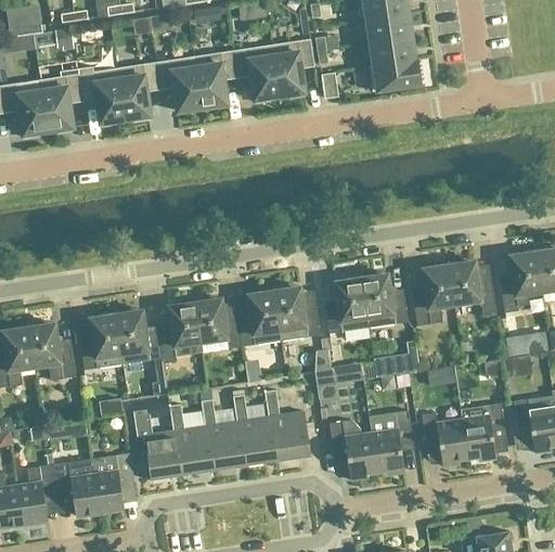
[(363,0),(366,18),(407,12),(404,0),(363,0)]
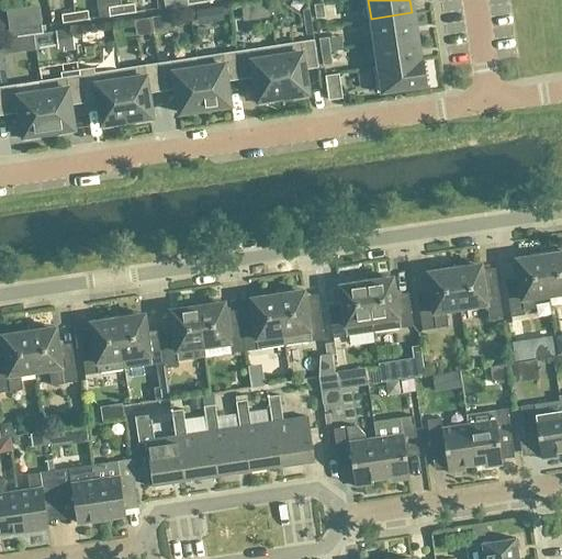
[(121,4),(122,13),(135,11),(134,2),(121,4)]
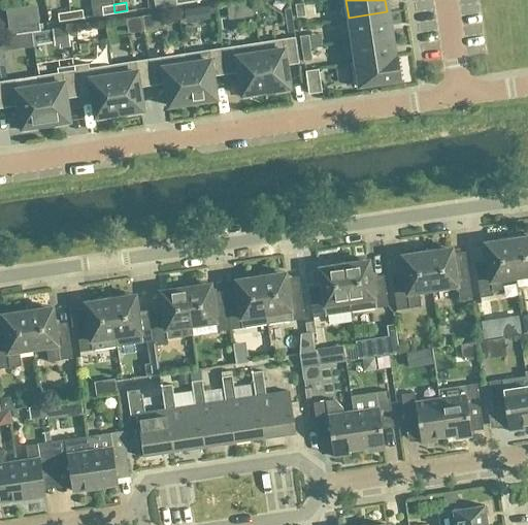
[(296,17),(304,14),(303,2),(294,4),(296,17)]
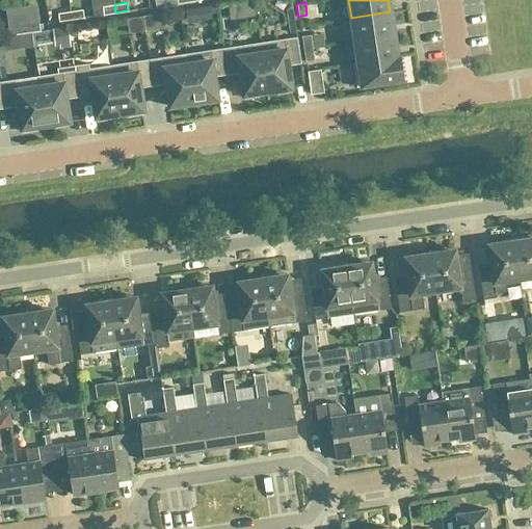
[(115,12),(114,4),(102,6),(103,15),(115,12)]
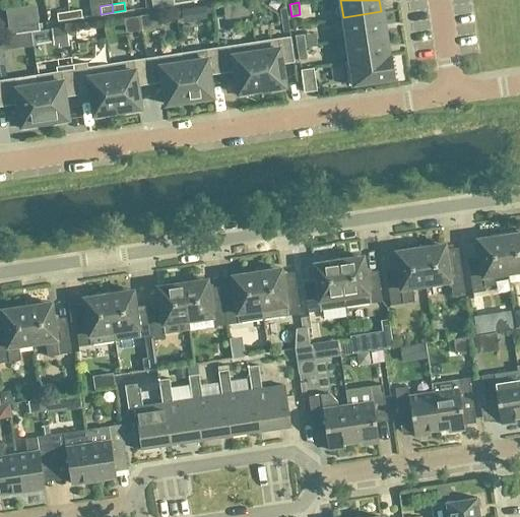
[(68,10),(69,18),(81,17),(80,9),(68,10)]
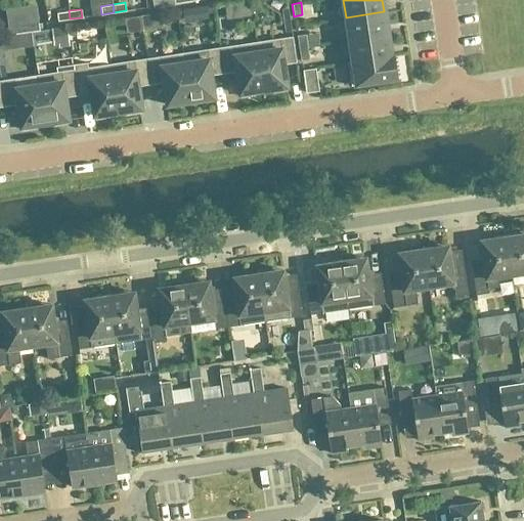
[(70,18),(69,10),(56,12),(57,20),(70,18)]
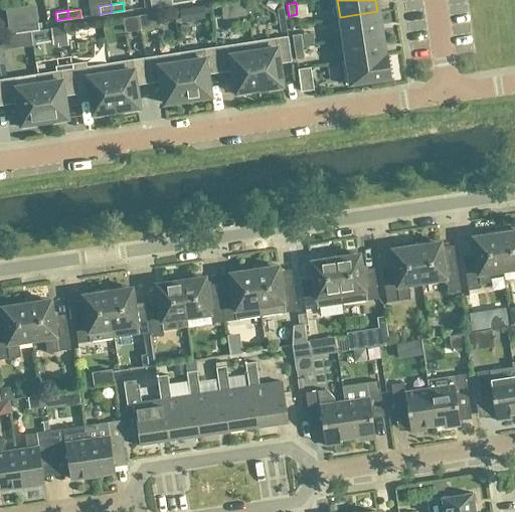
[(340,17),(343,38),(381,33),(377,11),(340,17)]
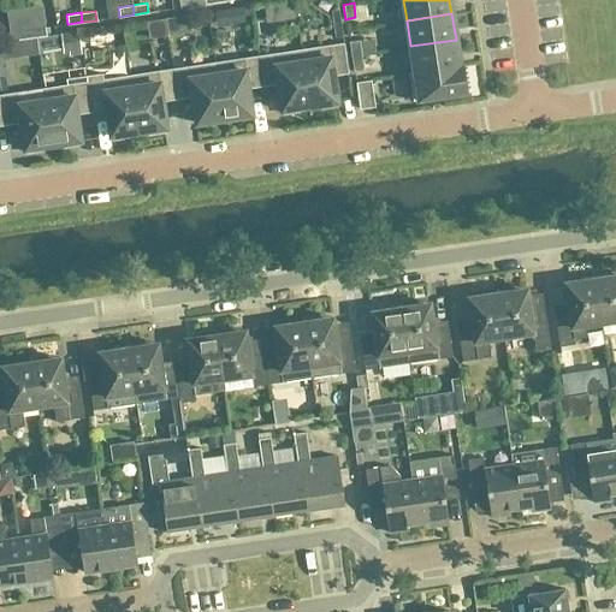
[(30,28),(31,37),(46,35),(45,25),(30,28)]
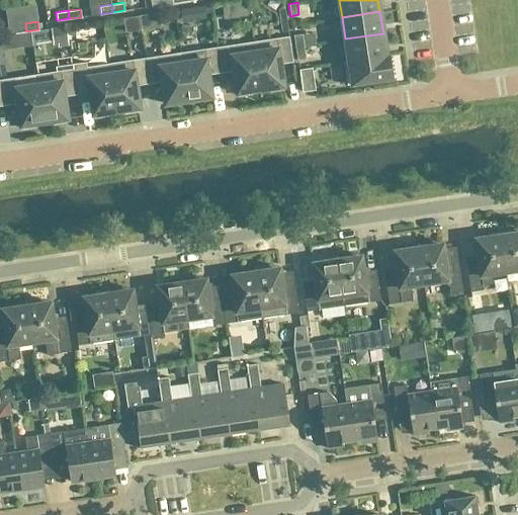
[(26,31),(25,23),(13,25),(15,33),(26,31)]
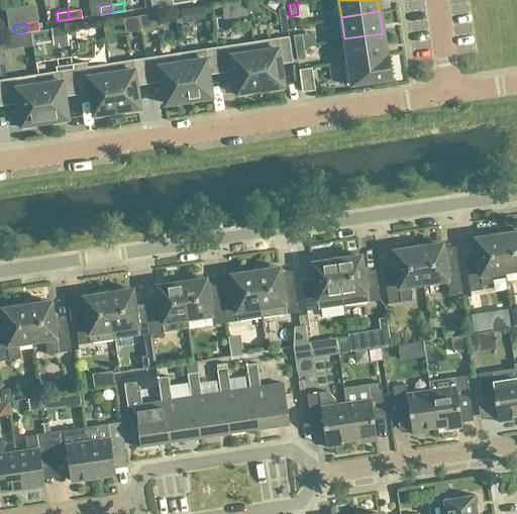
[(399,27),(384,30),(387,48),(402,45),(399,27)]
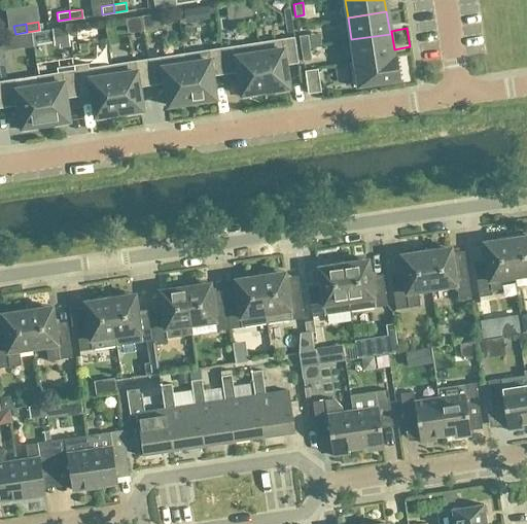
[(299,35),(301,47),(309,46),(307,34),(299,35)]
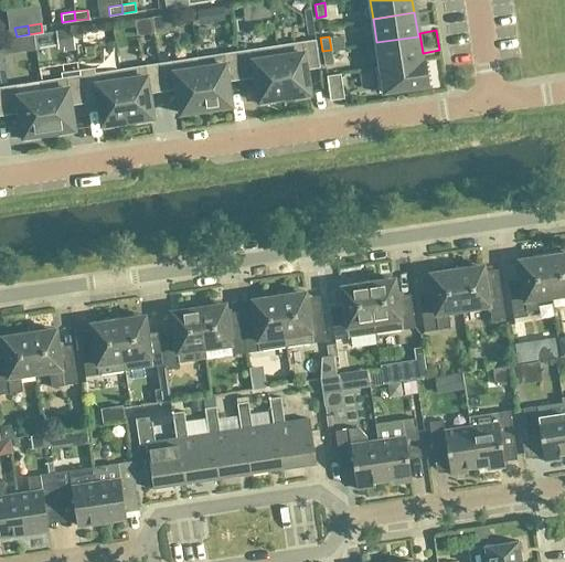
[(376,42),(380,65),(422,60),(418,36),(376,42)]
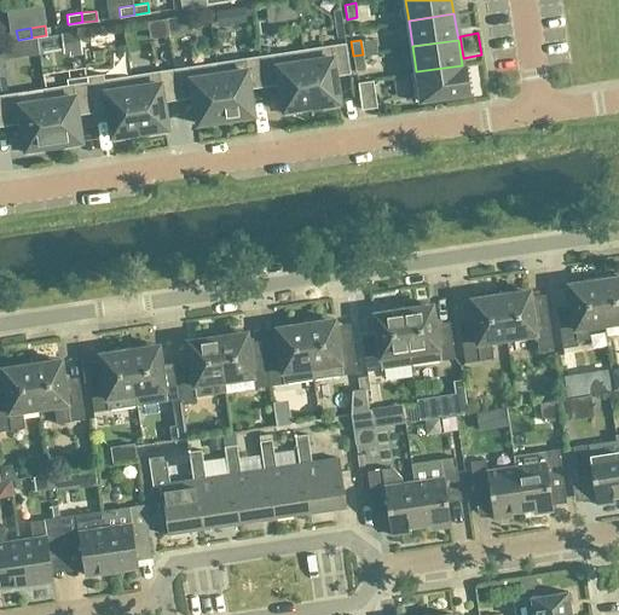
[(350,73),(345,42),(302,48),(311,105),(322,104),(323,108),(337,106),(337,102),(339,102),(335,75),(350,73)]
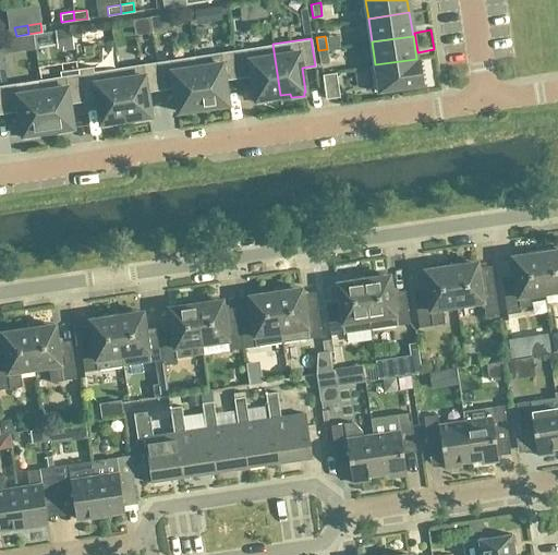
[(269,97),(280,95),(273,44),(233,50),(238,77),(251,75),(255,99),(256,99),(256,103),(270,100),(269,97)]
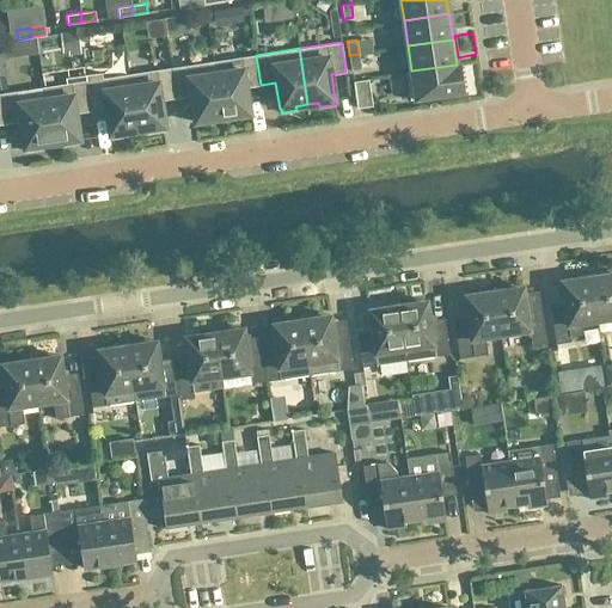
[(359,54),(349,55),(352,69),(361,68),(359,54)]
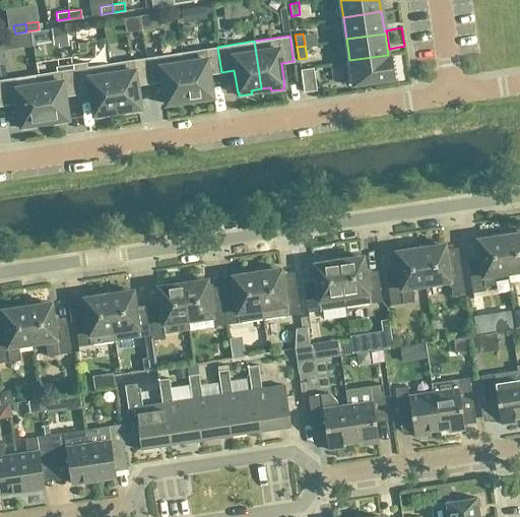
[(217,47),(182,52),(189,100),(212,97),(209,74),(221,72),(217,47)]
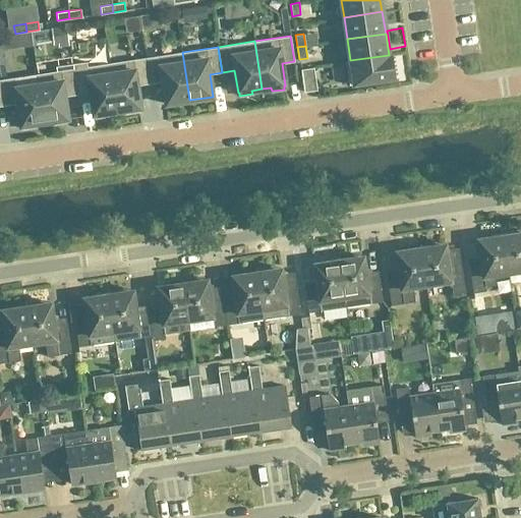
[(165,104),(189,100),(182,52),(146,57),(150,83),(162,81),(165,104)]
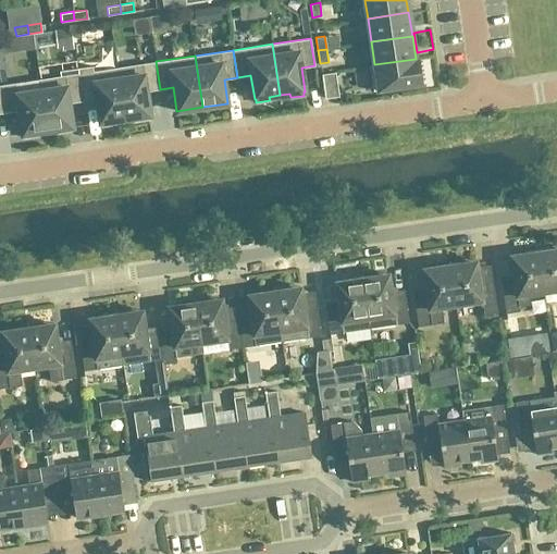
[(418,58),(416,59),(374,64),(369,65),(373,90),(422,83),(418,58)]
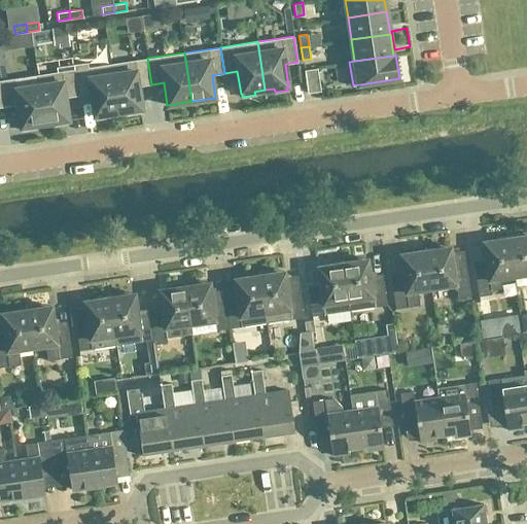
[(147,58),(110,64),(118,112),(128,110),(129,114),(141,112),(141,108),(142,108),(139,86),(151,84),(147,58)]
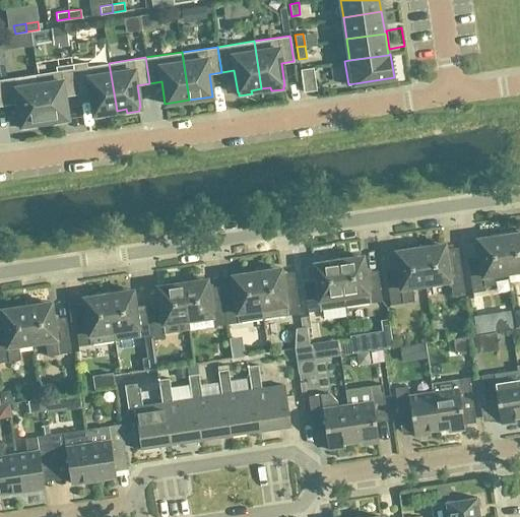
[(107,112),(117,111),(109,63),(86,66),(86,61),(72,63),(73,68),(76,94),(89,92),(92,114),(94,114),(94,118),(108,116),(107,112)]
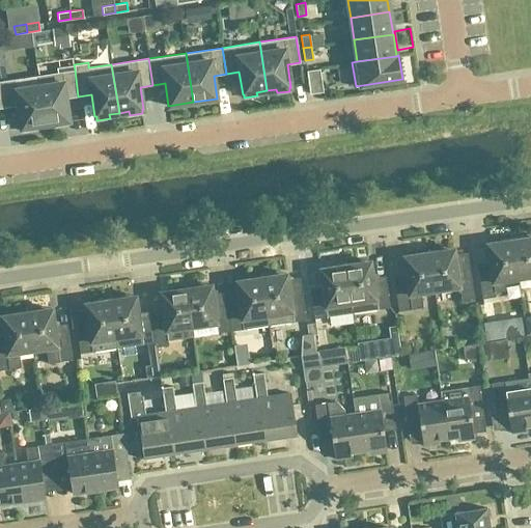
[(68,124),(67,120),(70,120),(66,98),(78,96),(75,70),(74,64),(56,67),(57,73),(37,76),(45,123),(55,122),(55,127),(68,124)]
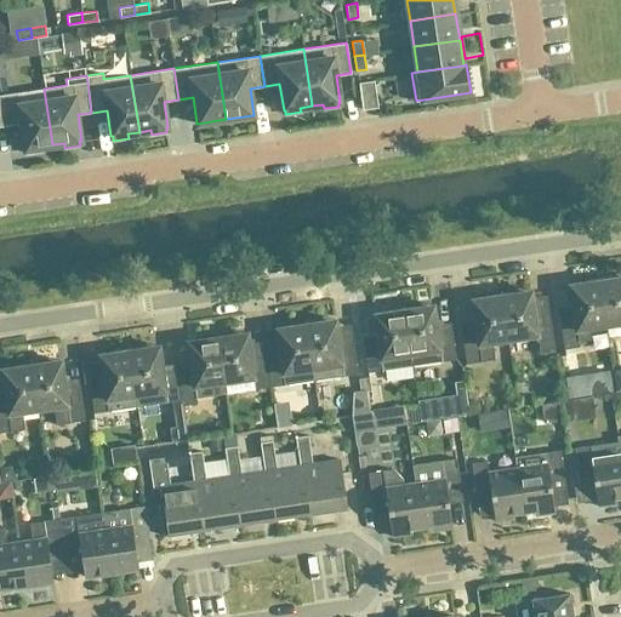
[(374,80),(358,83),(362,109),(377,107),(374,80)]
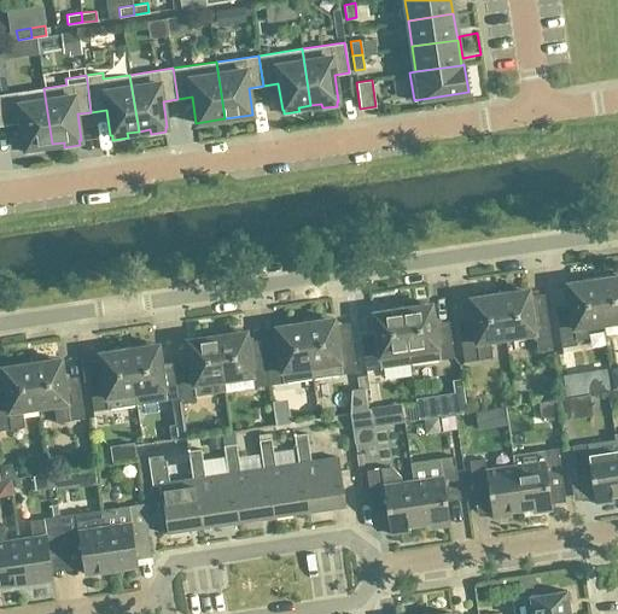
[(44,88),(1,94),(5,124),(21,122),(24,148),(25,148),(27,152),(41,150),(41,146),(52,144),(44,88)]
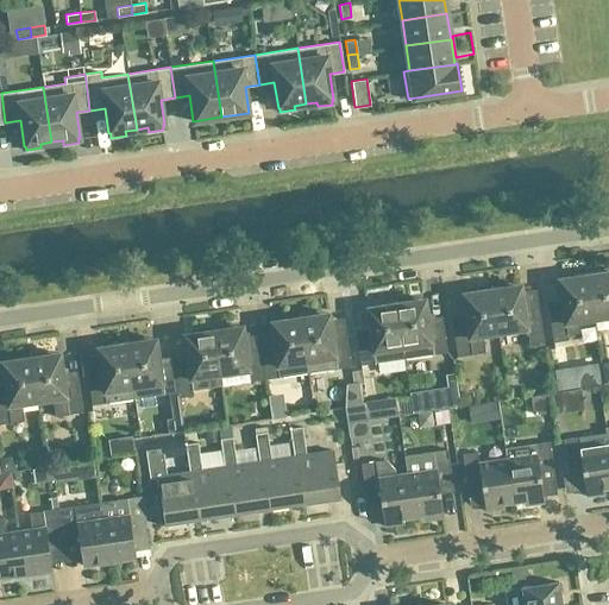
[(608,270),(588,275),(594,319),(608,315),(608,270)]
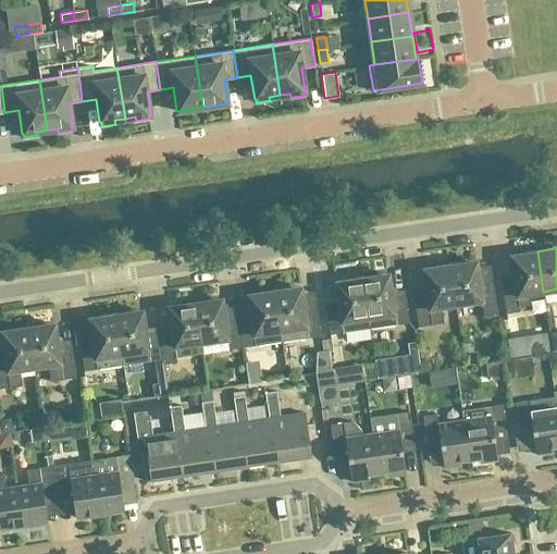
[(531,304),(529,294),(543,292),(537,251),(510,255),(515,279),(502,281),(506,314),(519,311),(519,306),(531,304)]
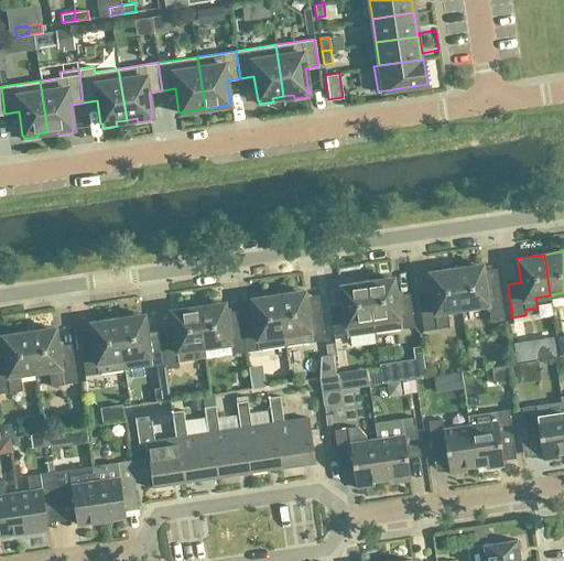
[(455,268),(462,309),(488,304),(490,321),(503,319),(499,286),(486,288),(483,263),(455,268)]
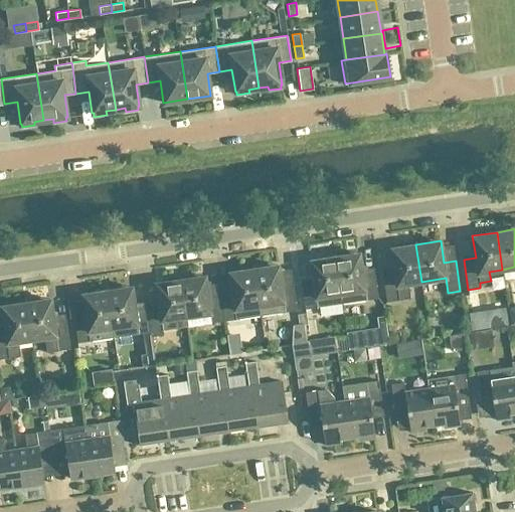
[(410,298),(408,284),(421,282),(415,244),(391,247),(394,270),(382,272),(386,302),(410,298)]
